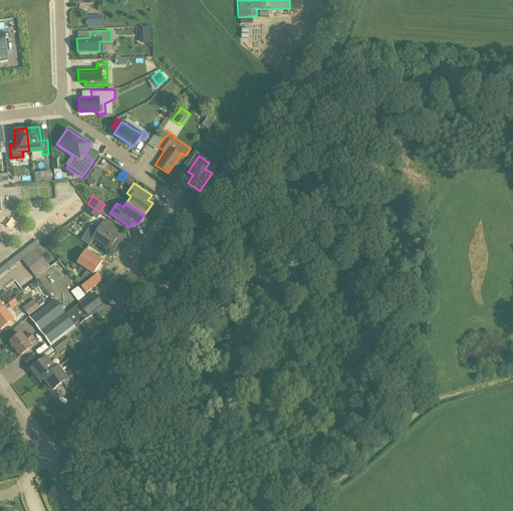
[(95,217),(99,212),(87,204),(83,210),(95,217)]
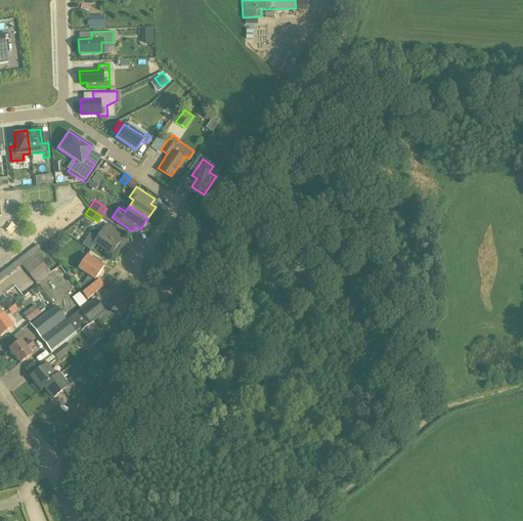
[(111,253),(120,240),(116,236),(120,231),(105,222),(93,241),(111,253)]
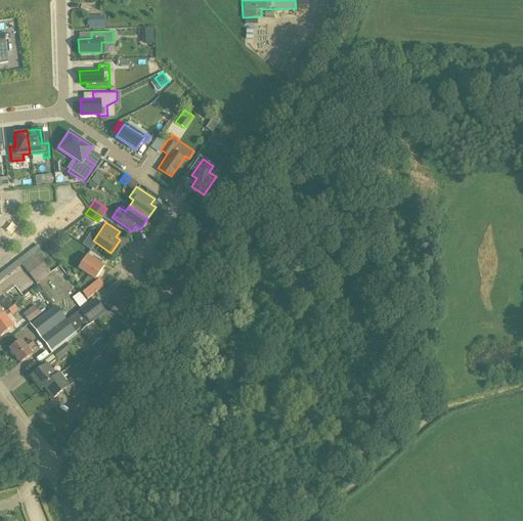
[(90,256),(86,253),(77,267),(87,273),(78,287),(86,297),(103,284),(98,277),(97,277),(95,275),(103,264),(100,262),(101,259),(91,254),(90,256)]
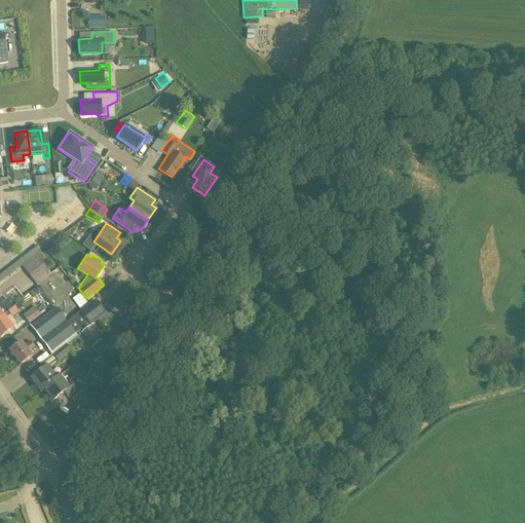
[(120,315),(124,308),(122,306),(129,296),(116,287),(104,304),(120,315)]
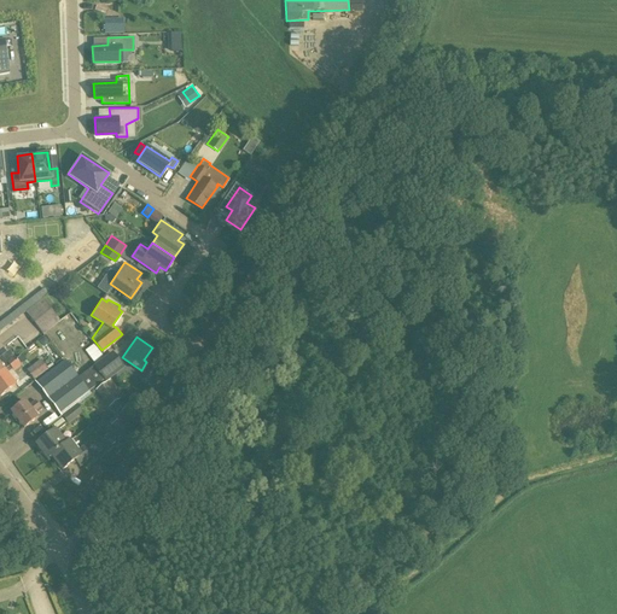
[(92,363),(104,380),(123,366),(111,349),(92,363)]
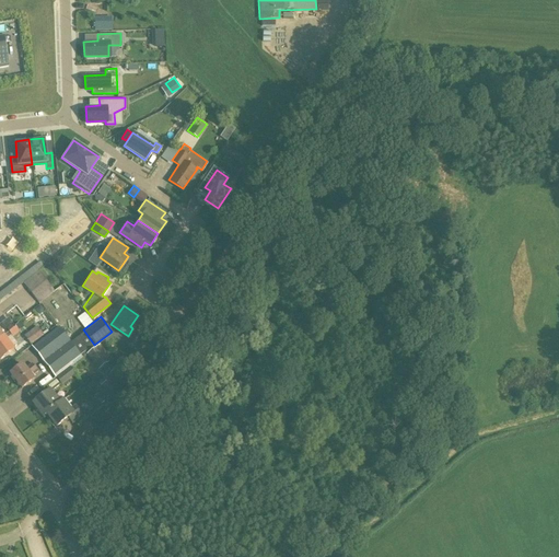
[(2,323),(0,324),(0,336),(15,325),(11,321),(4,326),(2,323)]
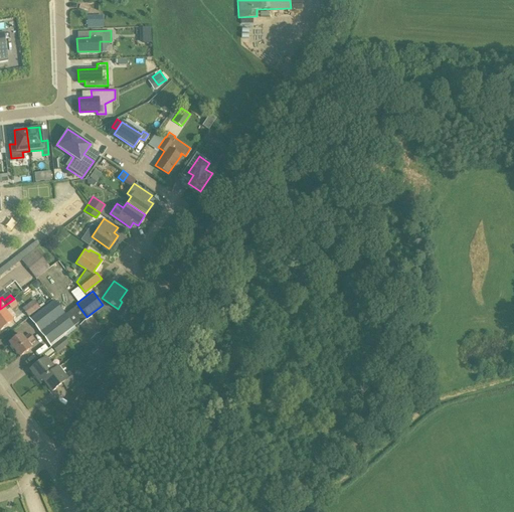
[(27,315),(39,306),(33,298),(21,307),(27,315)]
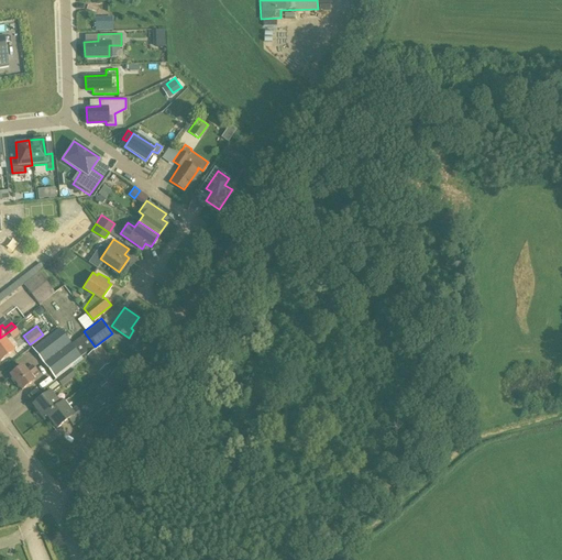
[(15,327),(0,338),(0,359),(13,349),(6,338),(10,335),(11,337),(18,331),(15,327)]
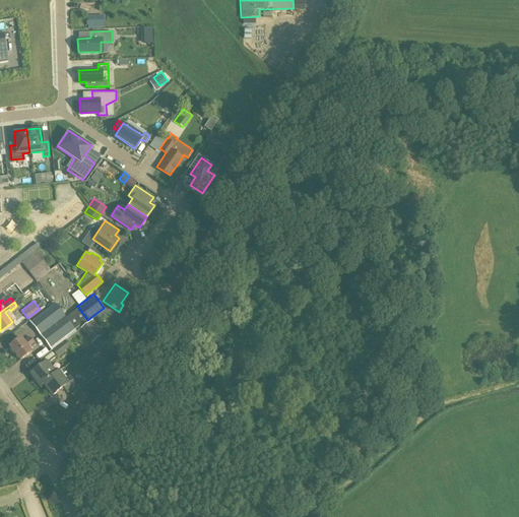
[(87,320),(77,306),(65,316),(54,302),(29,320),(51,348),(64,339),(63,337),(74,328),(75,329),(87,320)]
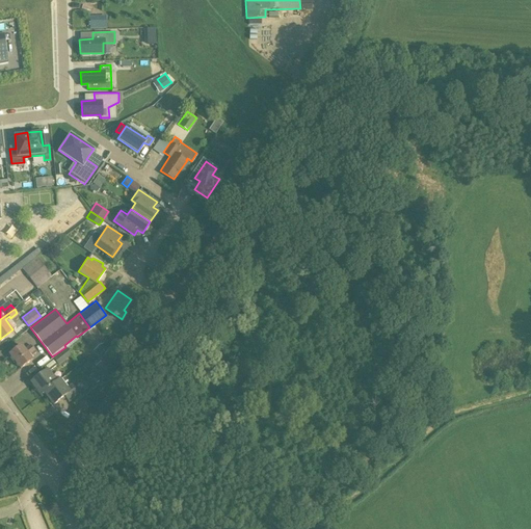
[(93,349),(105,339),(94,324),(81,335),(93,349)]
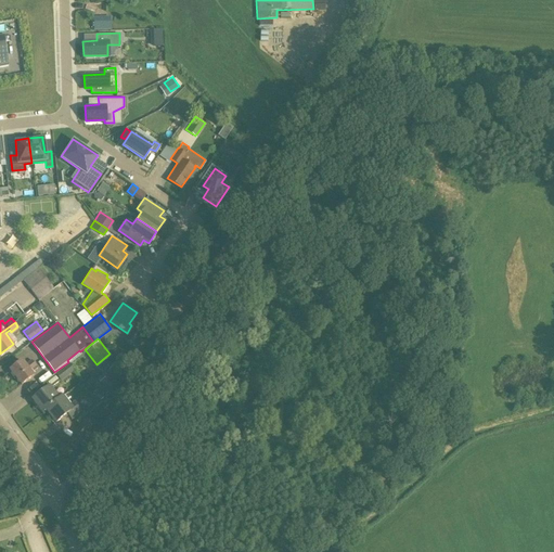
[(35,364),(30,358),(25,362),(22,358),(9,368),(21,383),(34,373),(29,369),(35,364)]
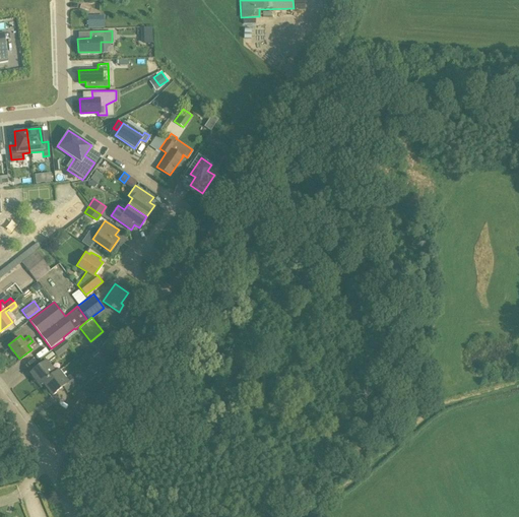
[(64,339),(51,348),(56,356),(69,345),(64,339)]
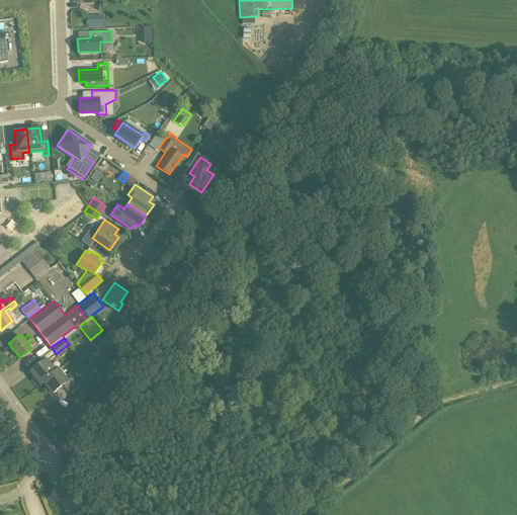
[(107,351),(111,345),(103,339),(99,345),(107,351)]
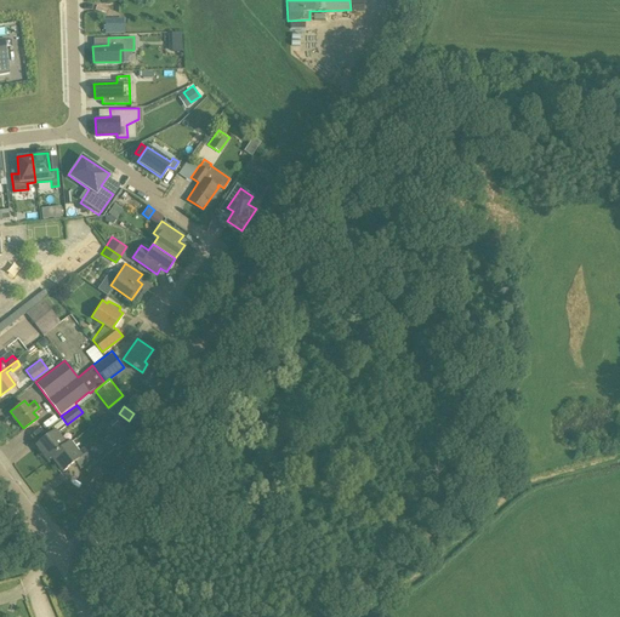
[(66,444),(55,429),(35,444),(46,460),(50,456),(66,444)]
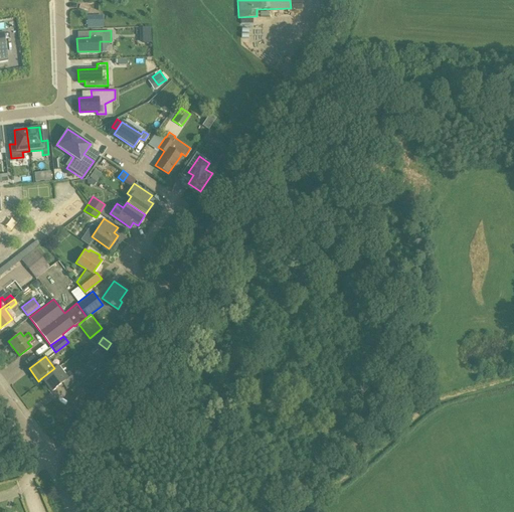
[(41,378),(50,390),(61,382),(65,387),(76,379),(68,369),(63,373),(57,365),(54,368),(41,378)]
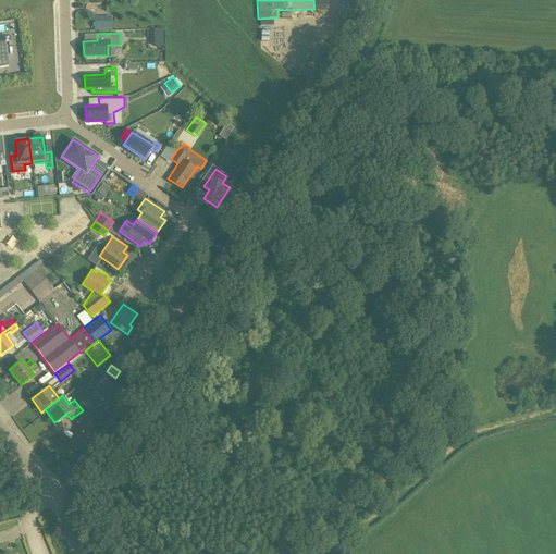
[(76,426),(86,432),(89,427),(79,421),(76,426)]
